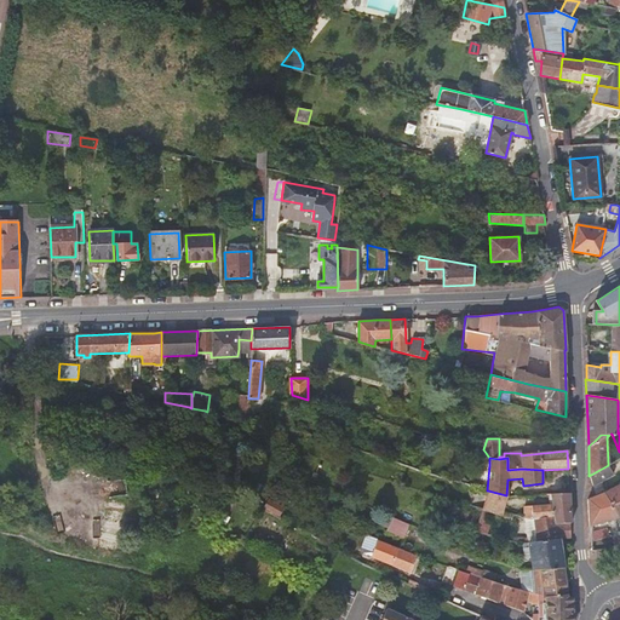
[(591,484),(598,481),(618,469),(613,461),(608,465),(589,476),(591,484)]
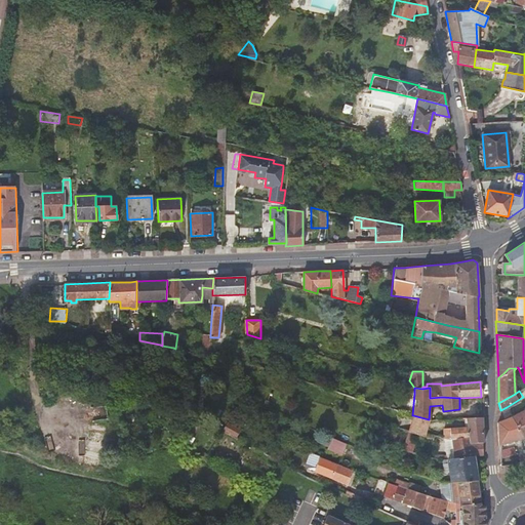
[(524,408),(512,416),(511,417),(522,439),(524,437),(524,408)]
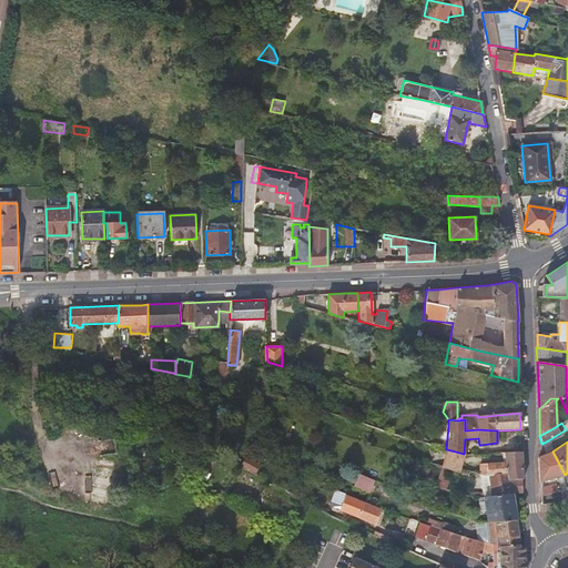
[(447,449),(442,467),(459,473),(464,454),(447,449)]
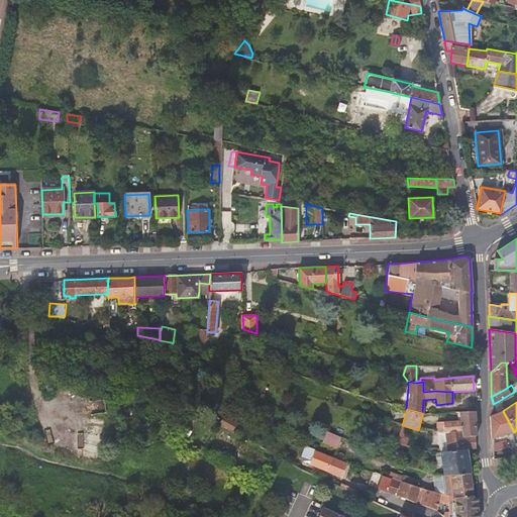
[(474,411),(458,412),(459,420),(436,423),(436,432),(441,433),(445,433),(461,430),(462,437),(475,436),(476,436),(475,412),(474,411)]
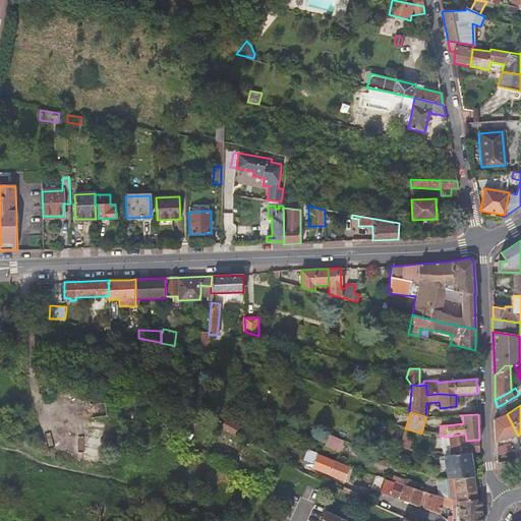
[(497,442),(518,436),(507,414),(494,419),(495,442),(497,442)]
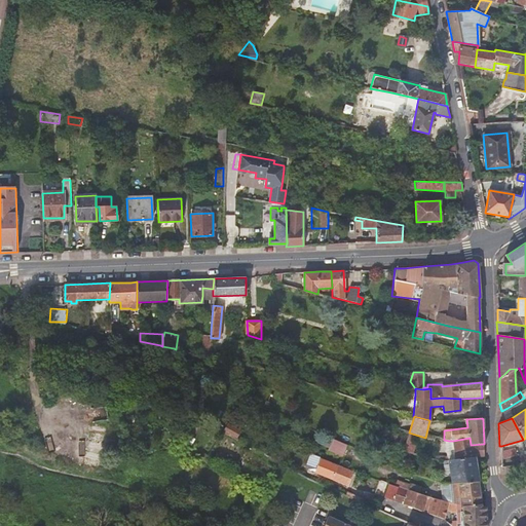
[(398,435),(390,433),(388,440),(396,441),(398,435)]
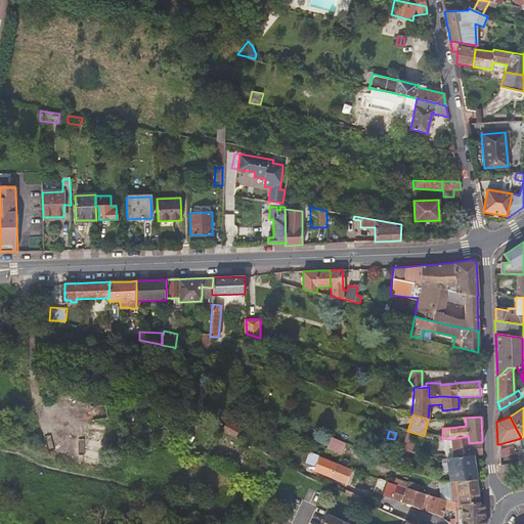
[(468,436),(451,439),(452,453),(441,455),(433,454),(432,457),(440,460),(441,460),(473,455),(482,454),(481,442),(469,443),(468,436)]
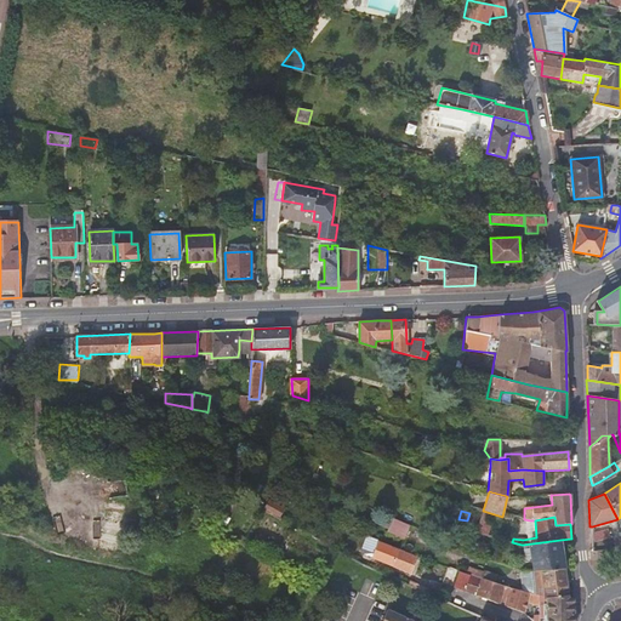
[(410,525),(394,518),(387,533),(403,540),(410,525)]
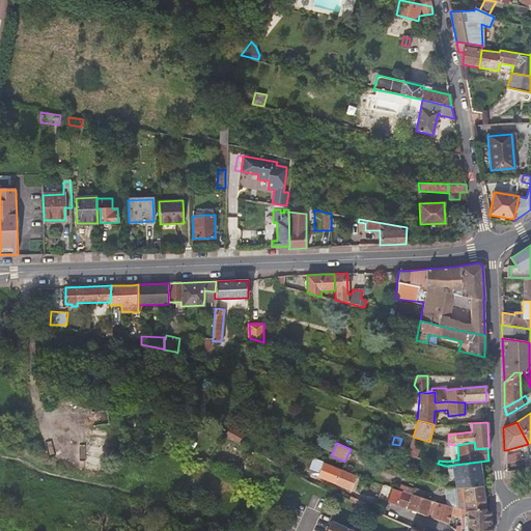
[(408,456),(416,458),(419,448),(411,446),(408,456)]
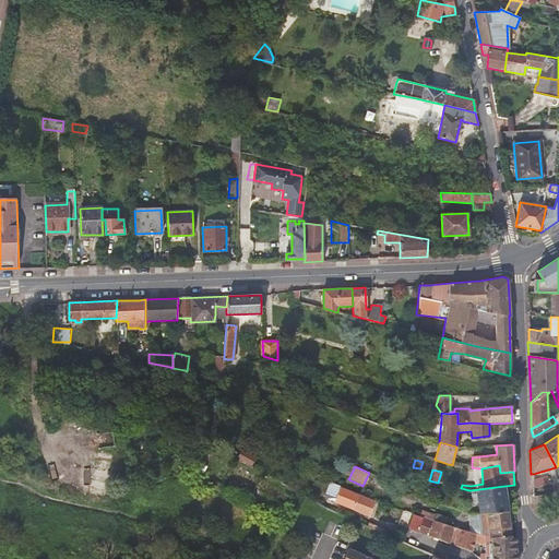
[(533,479),(533,489),(548,484),(546,475),(533,479)]
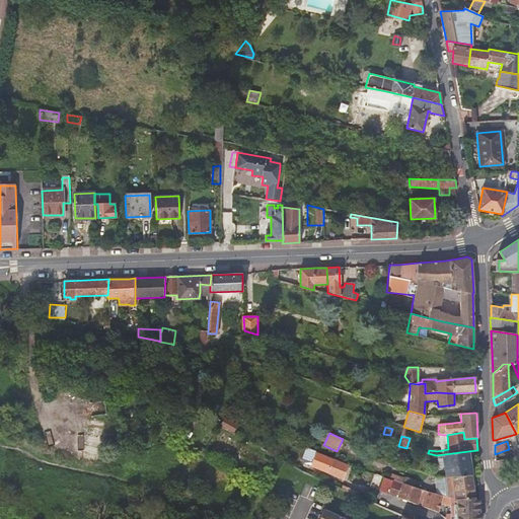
[(518,450),(495,455),(495,460),(518,458),(518,450)]
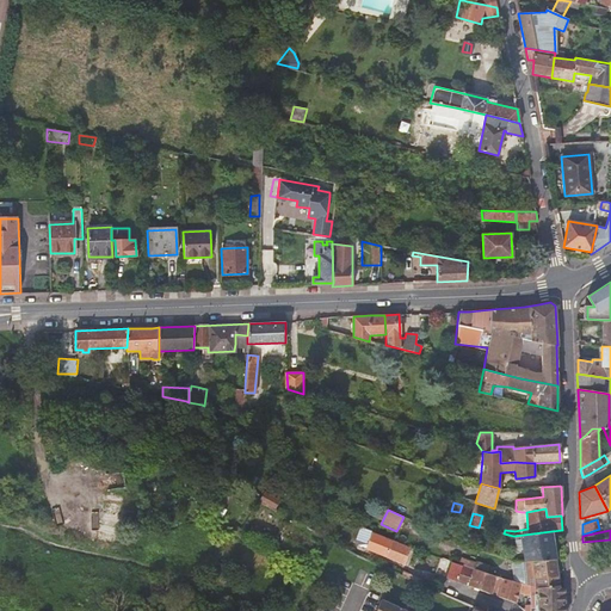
[(551,531),(514,536),(517,551),(523,551),(525,562),(555,560),(551,531)]
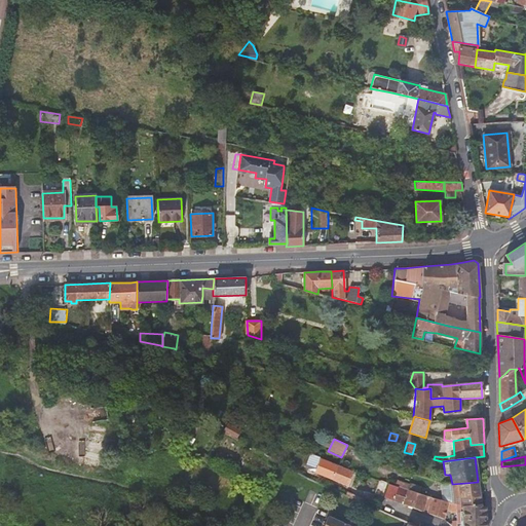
[(426,458),(422,477),(426,479),(430,459),(426,458)]
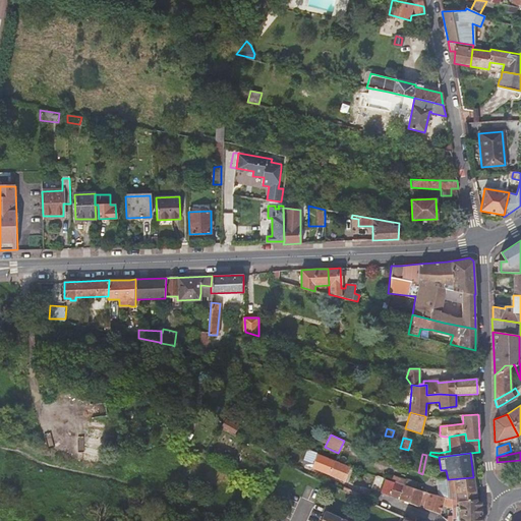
[(310,468),(331,476),(337,462),(316,455),(310,468)]
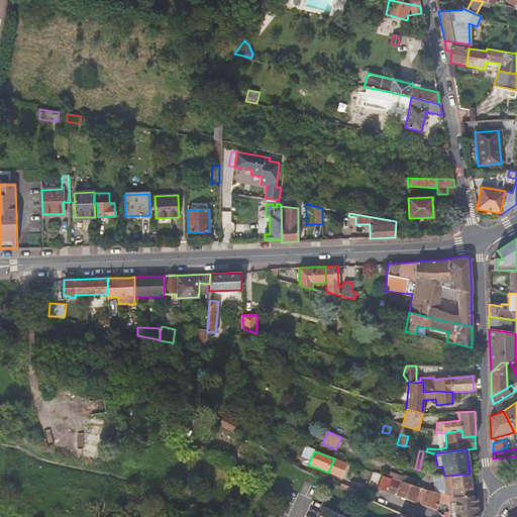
[(341,478),(347,463),(346,463),(334,458),(328,473),(341,478)]
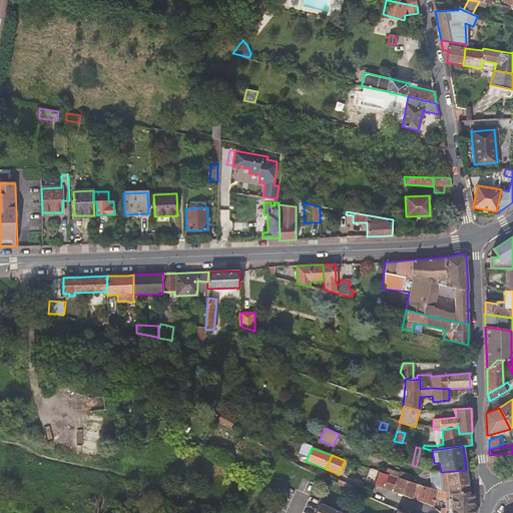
[(429,472),(430,488),(438,490),(445,492),(449,494),(449,496),(469,495),(466,470),(441,472),(429,472)]
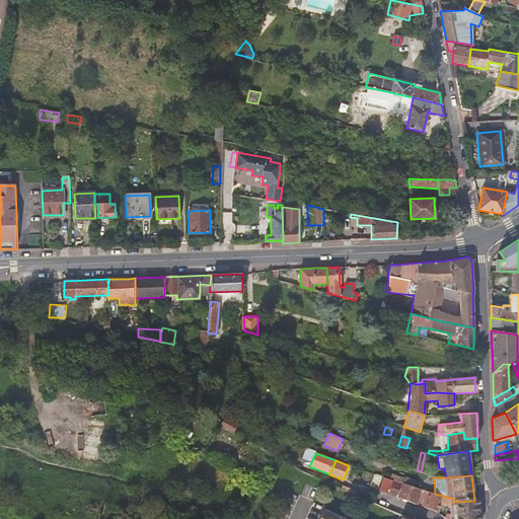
[(392,480),(383,477),(378,491),(383,493),(388,494),(392,480)]
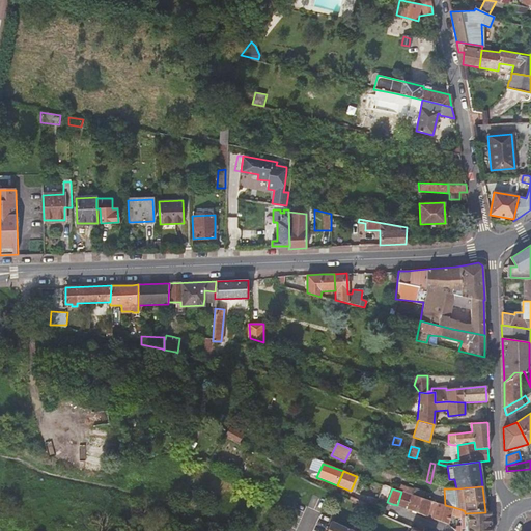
[(401,492),(397,505),(406,509),(411,495),(401,492)]
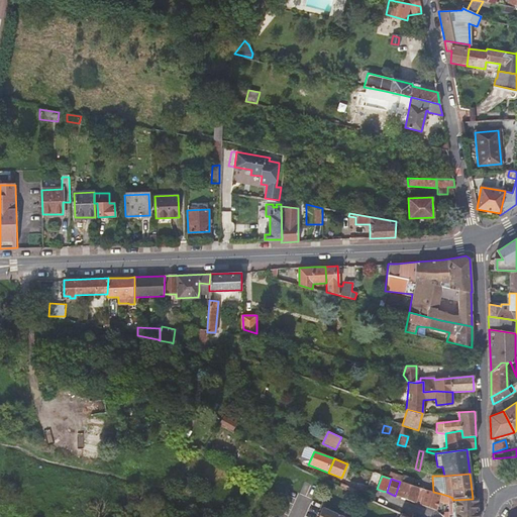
[(419,488),(404,483),(400,482),(395,496),(415,503),(416,500),(419,488)]
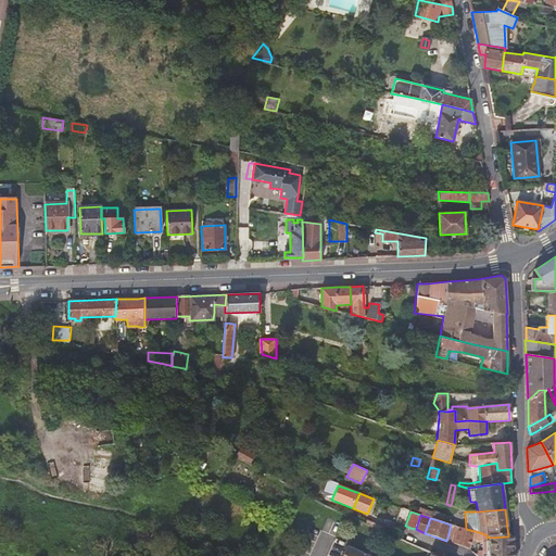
[(469,548),(475,531),(466,529),(458,527),(451,525),(447,538),(454,540),(453,543),(469,548)]
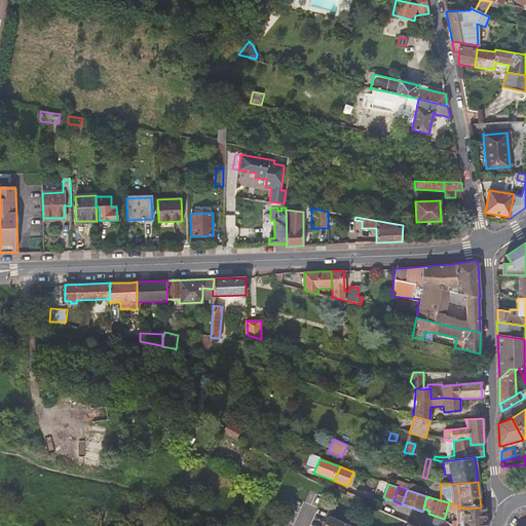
[(456,504),(456,524),(463,524),(462,525),(485,525),(485,506),(481,508),(460,509),(460,506),(456,504)]
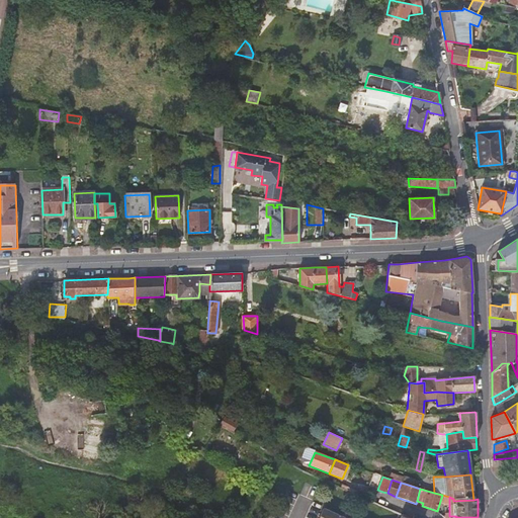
[(317,517),(407,517),(400,514),(398,517),(349,517),(323,506),(317,517)]
